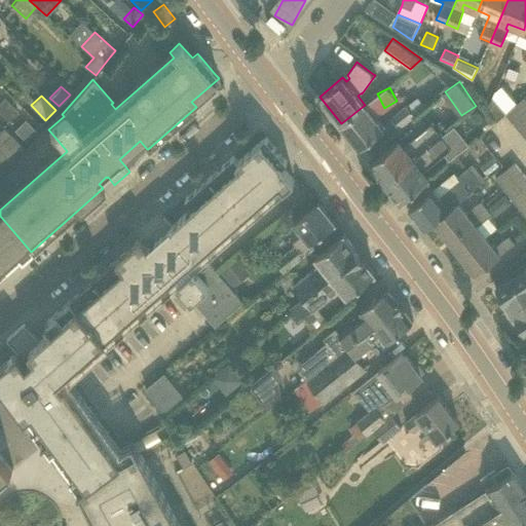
[(506,112),(493,97),(487,109),(490,112),(497,120),(505,113),(506,112)]
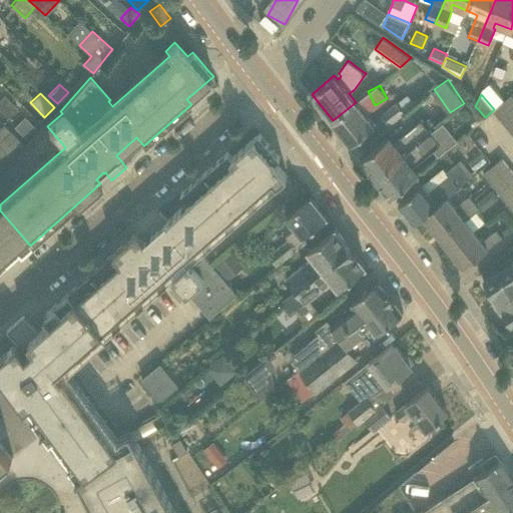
[(493,110),(500,118),(512,107),(512,96),(511,94),(494,109),(493,110)]
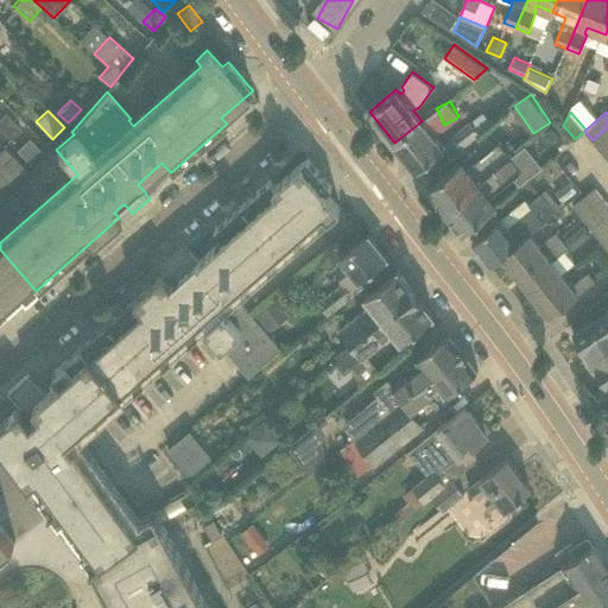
[(0,130),(10,140),(21,128),(5,113),(0,116),(0,130)]
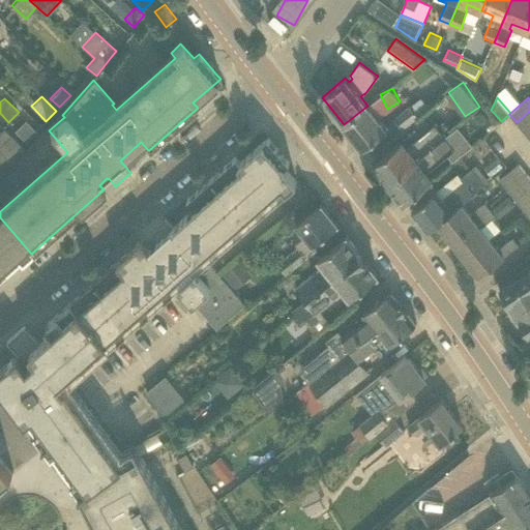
[(344,124),(363,149),(387,129),(367,105),(367,106),(344,124)]
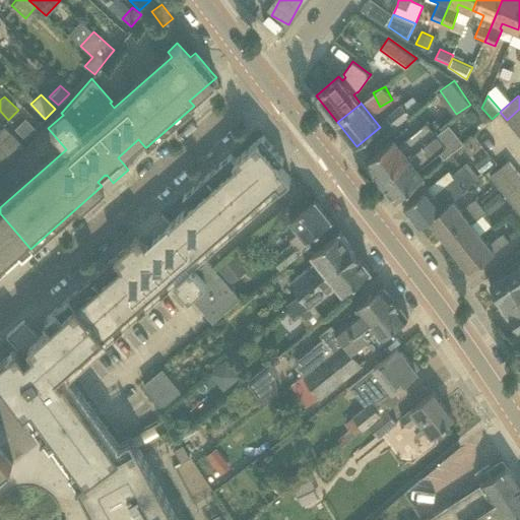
[(387,116),(395,127),(410,115),(402,104),(387,116)]
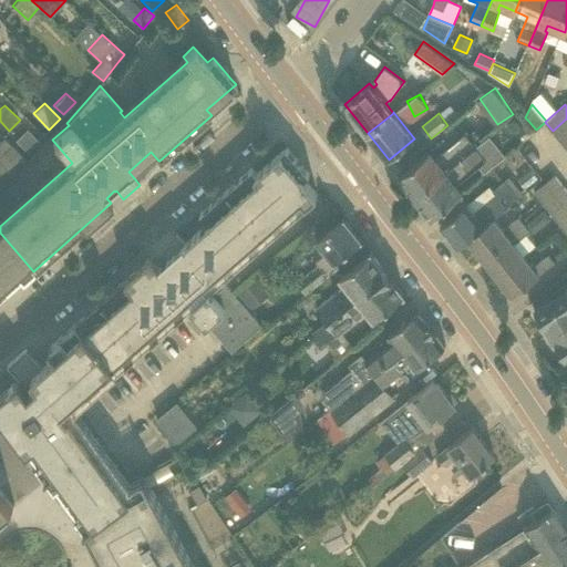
[(566,135),(566,119),(553,131),(560,141),(566,135)]
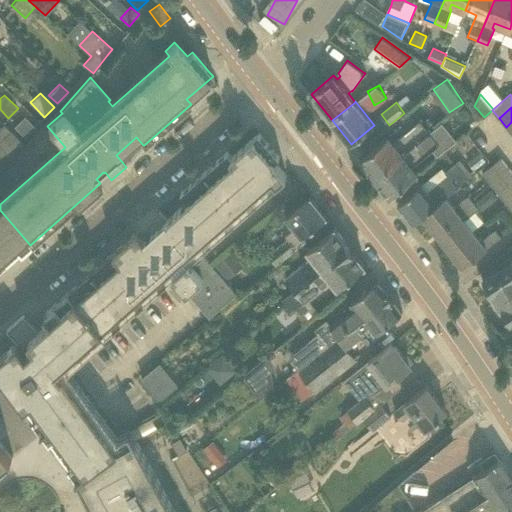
[(477,109),(466,117),(473,127),(484,118),(477,109)]
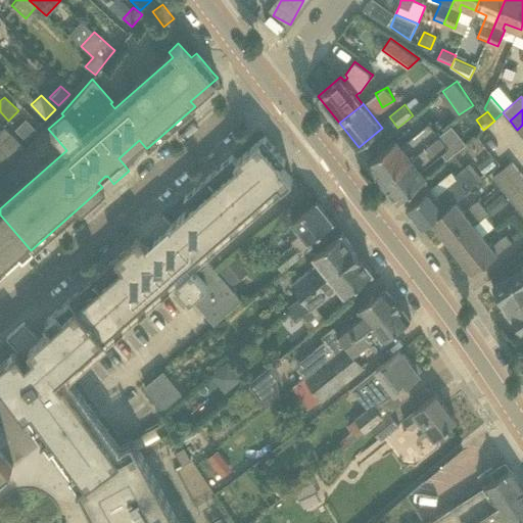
[(26,119),(14,129),(28,142),(38,132),(26,119)]
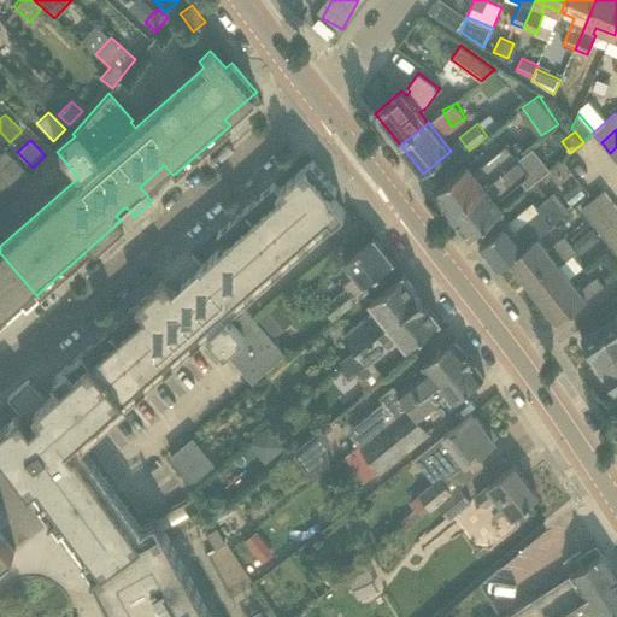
[(468,163),(435,188),(453,211),(518,158),(526,152),(517,141),(509,147),(506,144),(474,170),(468,163)]
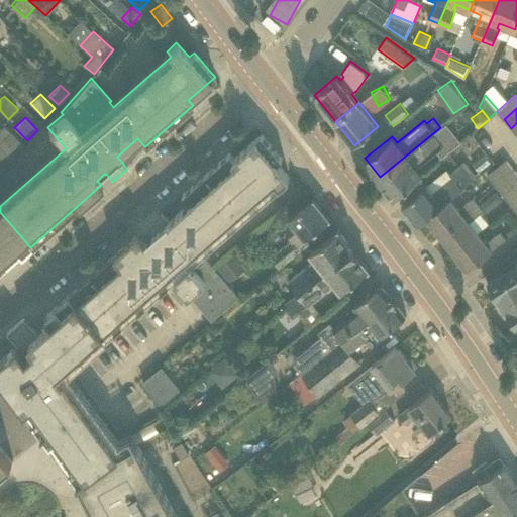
[(3,125),(0,128),(0,150),(10,163),(13,160),(24,146),(3,125)]
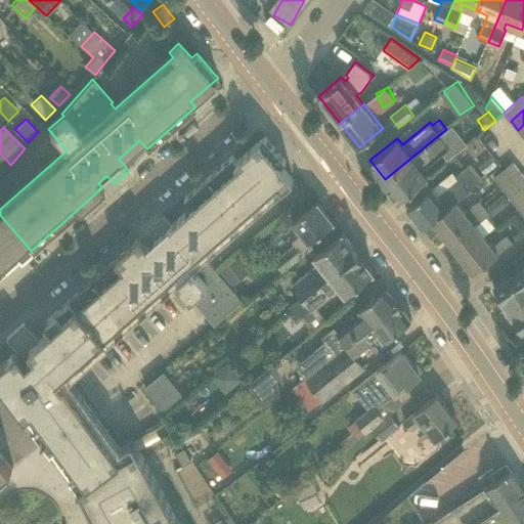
[(385,179),(399,198),(428,176),(423,169),(450,146),(440,134),(385,179)]
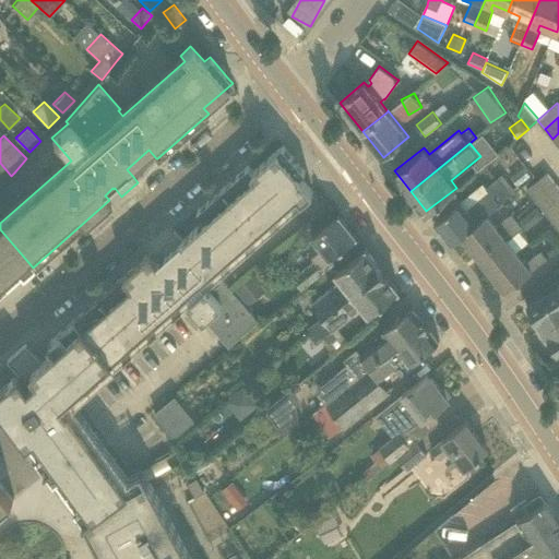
[(198,211),(205,219),(183,239),(176,230),(173,226),(156,241),(163,249),(163,250),(155,257),(151,252),(78,317),(114,357),(185,295),(229,345),(258,320),(229,287),(218,274),(215,277),(211,272),(298,195),(302,201),(313,191),(300,176),(306,171),(283,145),(253,170),(249,165),(198,211)]
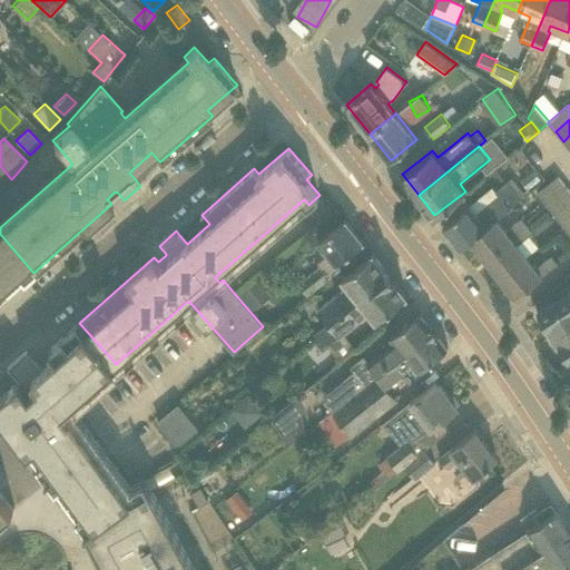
[(0,193),(7,188),(5,186),(11,179),(0,166),(0,193)]
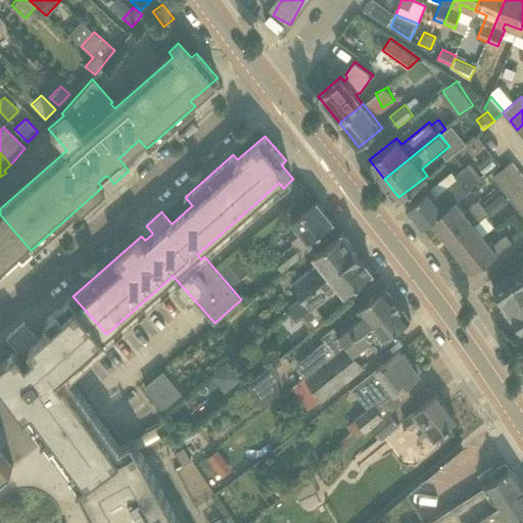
[(512,161),(504,169),(492,177),(501,186),(520,172),(512,161)]
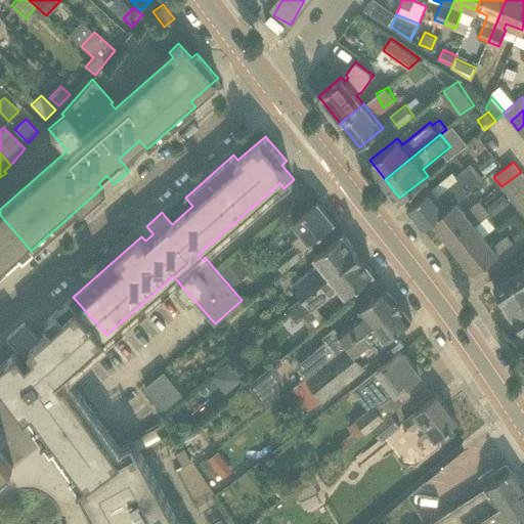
[(407,208),(423,226),(432,219),(456,200),(479,181),(471,170),(470,171),(466,167),(455,174),(453,171),(407,208)]
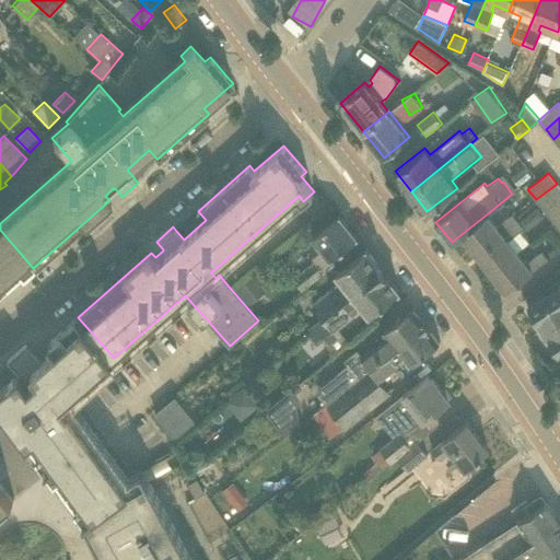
[(536,199),(545,210),(559,197),(559,187),(557,184),(536,199)]
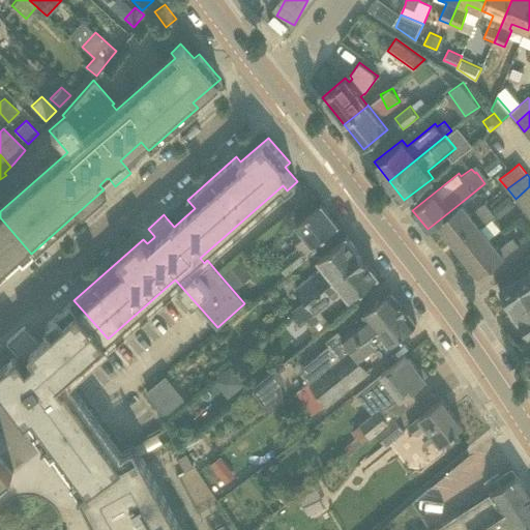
[(529,186),(516,199),(523,209),(529,203),(529,186)]
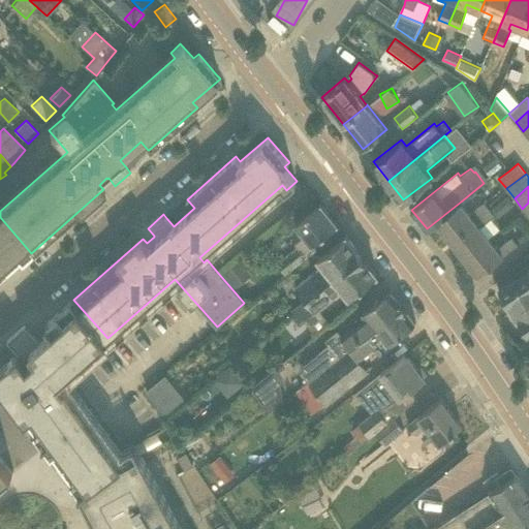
[(502,198),(509,208),(515,204),(507,194),(502,198)]
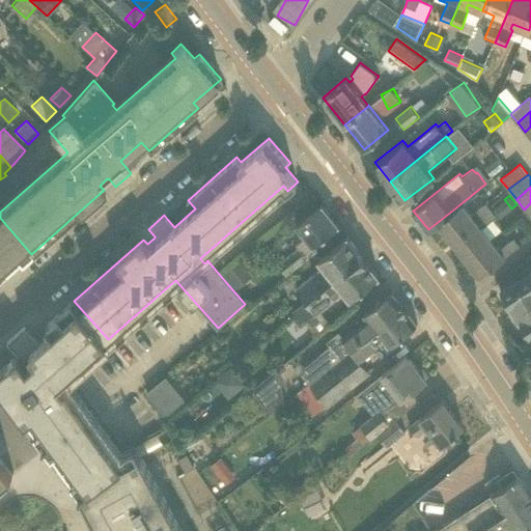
[(471,214),(463,202),(438,222),(452,240),(492,208),(485,202),(471,214)]
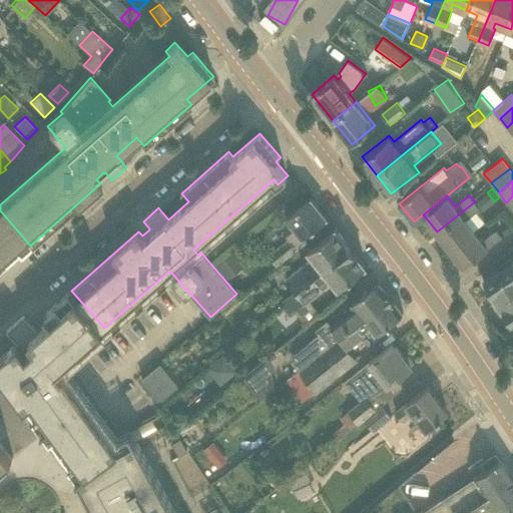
[(269,255),(277,265),(307,240),(303,235),(327,216),(312,196),(287,215),(297,227),(290,238),(269,255)]
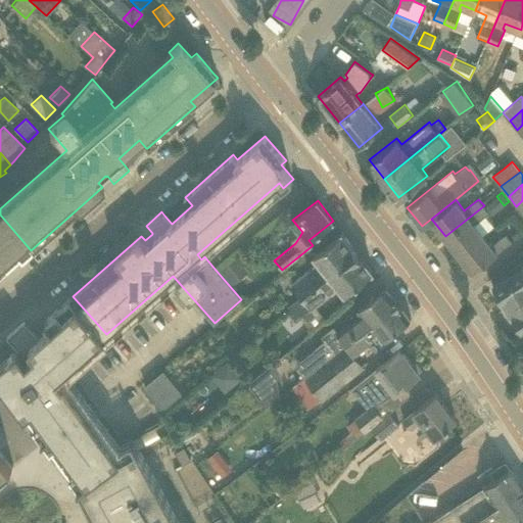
[(459,254),(483,235),(475,224),(489,212),(484,205),(445,236),(459,254)]
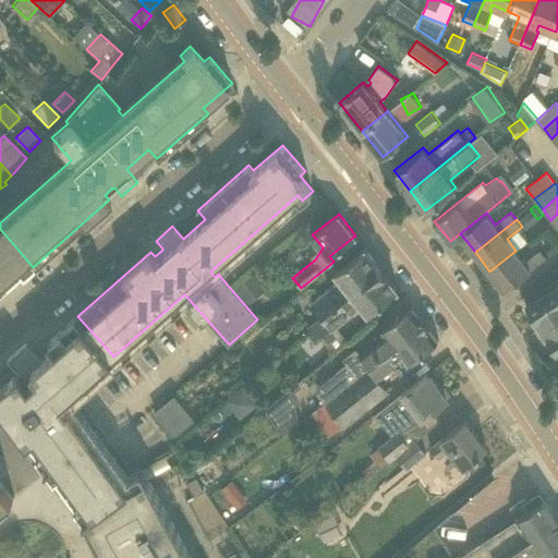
[(0,295),(16,281),(33,267),(0,229),(0,295)]
